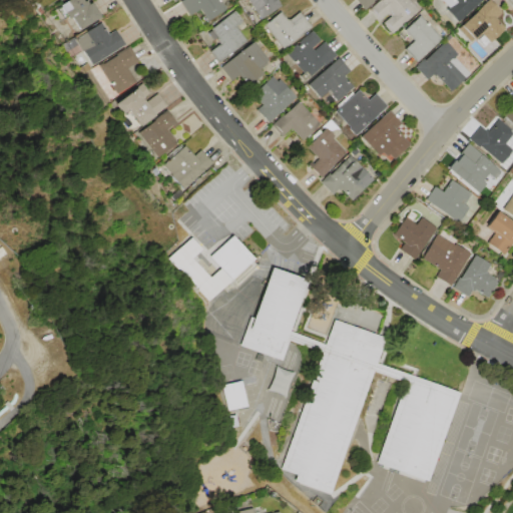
[(66,0),(81,0),(83,2),(86,1),(88,4),(90,2),(100,17),(78,31),(70,18),(68,19),(59,5),(66,0)]
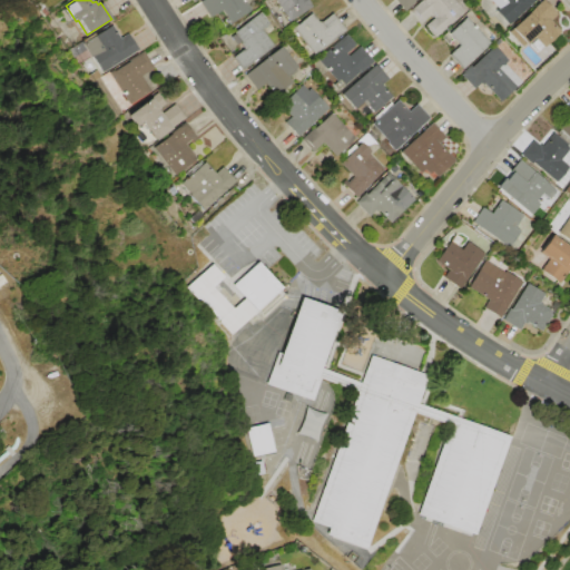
[(200,0),(244,0),(251,10),(224,27),(216,13),(209,18),(199,1),(200,0)]
